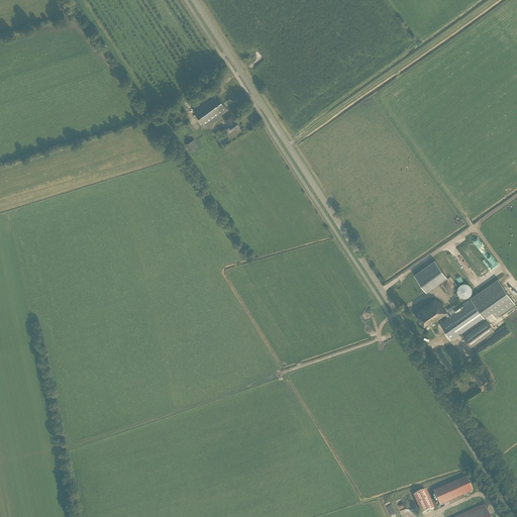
[(215,93),(192,109),(205,127),(228,110),(215,93)]
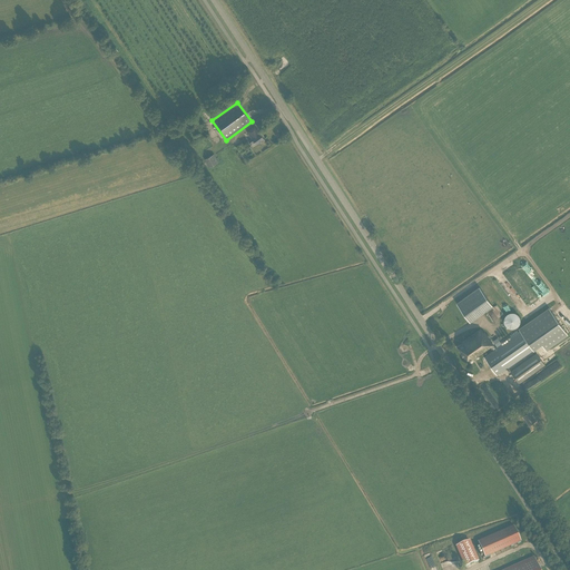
[(209,126),(207,127),(209,137),(213,143),(216,148),(219,147),(222,146),(220,141),(224,139),(222,135),(218,136),(217,134),(215,127),(212,120),(207,123),(209,126)]
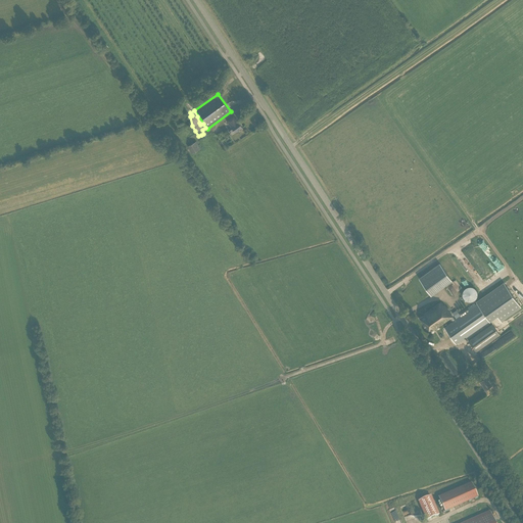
[(238,123),(237,122),(234,116),(227,122),(232,128),(228,130),(231,133),(234,131),(236,133),(239,130),(240,131),(243,129),(239,123),(238,123)]
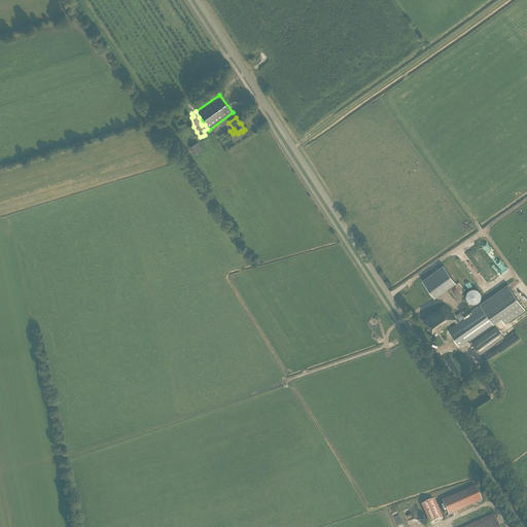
[(194,154),(202,150),(198,142),(189,147),(194,154)]
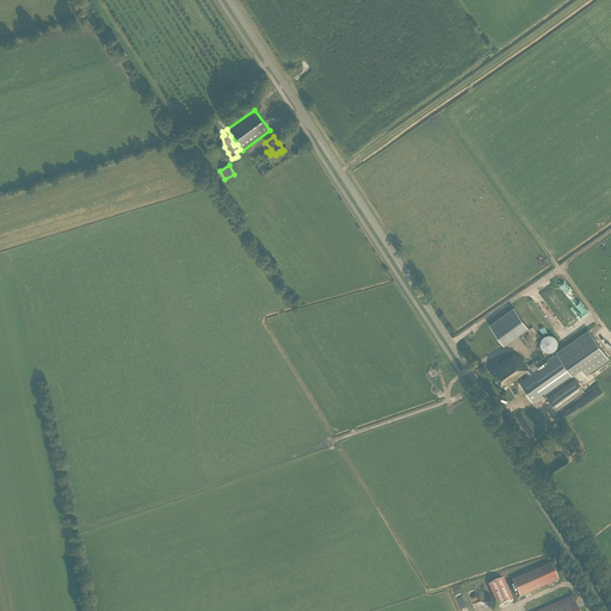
[(528,328),(513,308),(489,326),(504,345),(528,328)]
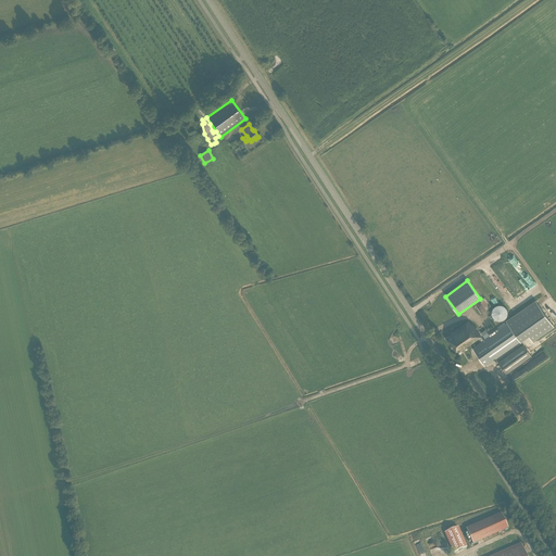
[(482,302),(490,307),(494,302),(488,295),(482,302)]
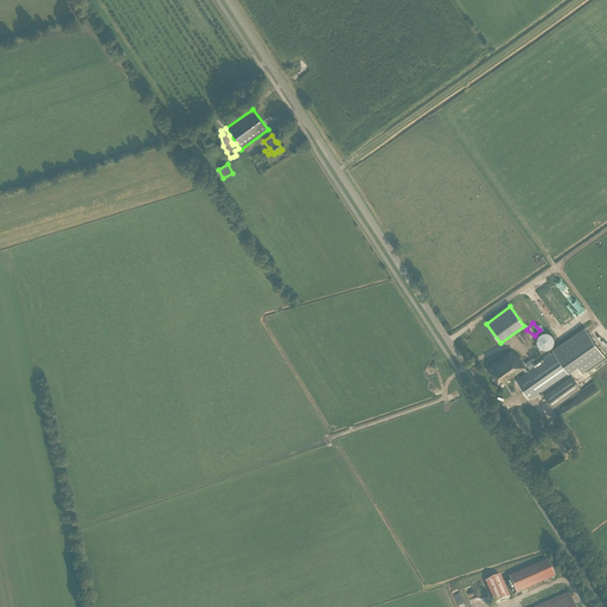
[(492,365),(486,370),(498,387),(523,369),(525,372),(516,379),(529,400),(577,365),(582,372),(605,356),(585,327),(553,350),(555,352),(528,371),(524,366),(525,366),(524,365),(523,365),(515,355),(512,351),(492,365)]
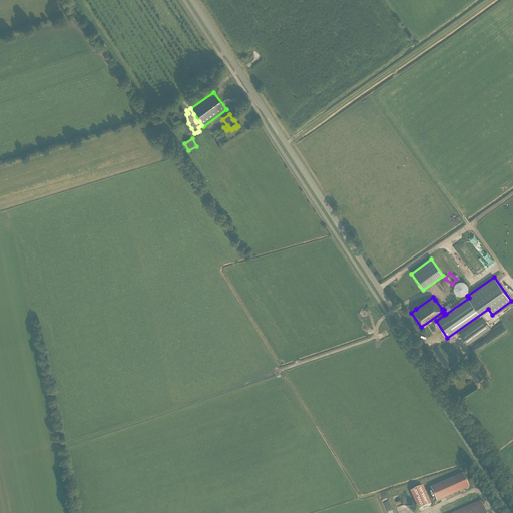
[(468,290),(468,288),(468,287),(467,285),(466,284),(465,283),(464,283),(463,282),(461,282),(460,282),(458,282),(457,283),(456,284),(455,285),(454,286),(454,287),(453,289),(454,290),(454,292),(455,293),(455,294),(456,295),(458,296),(459,296),(460,297),(462,296),(463,296),(465,295),(466,295),(467,294),(467,292),(468,291),(468,290)]
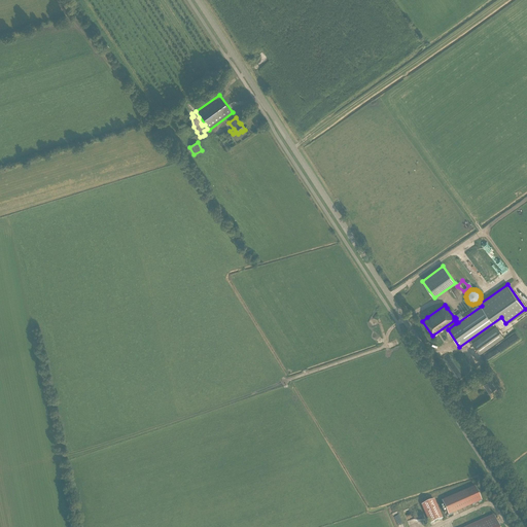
[(480,354),(503,338),(495,326),(471,344),(480,354)]
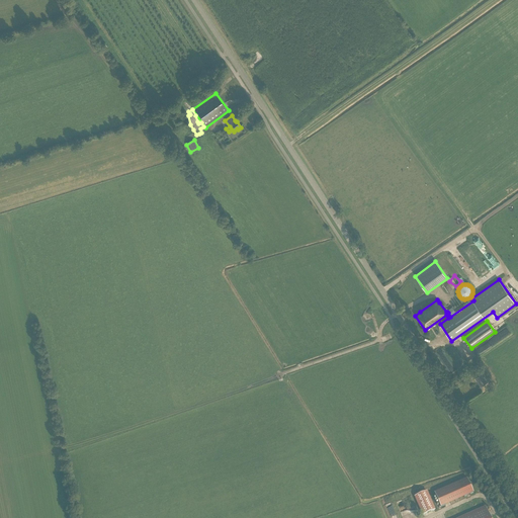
[(507,330),(484,341),(487,347),(510,336),(507,330)]
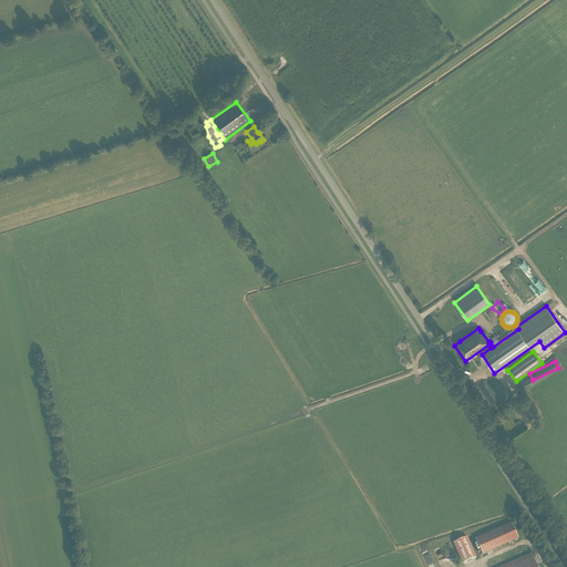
[(526,423),(533,419),(526,410),(527,409),(526,405),(521,409),(523,412),(519,413),(526,423)]
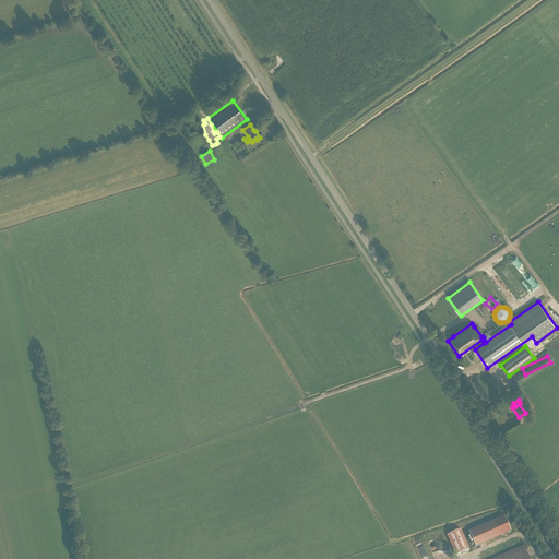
[(468,532),(476,548),(511,533),(503,516),(468,532)]
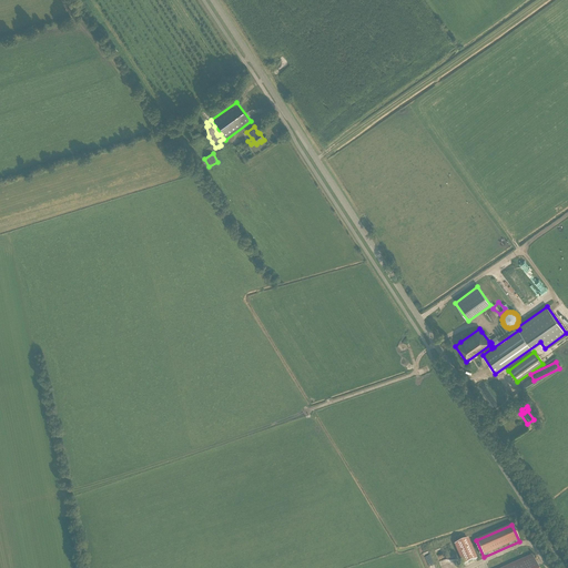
[(464,565),(477,559),(468,539),(455,545),(464,565)]
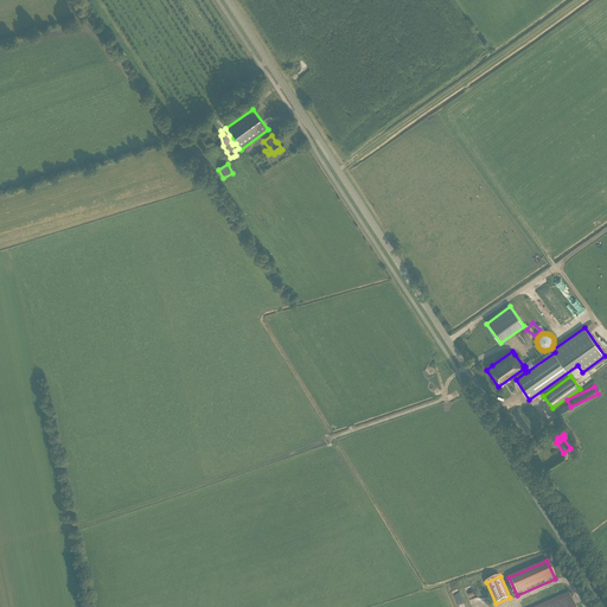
[(574,606),(569,594),(540,606),(574,606)]
